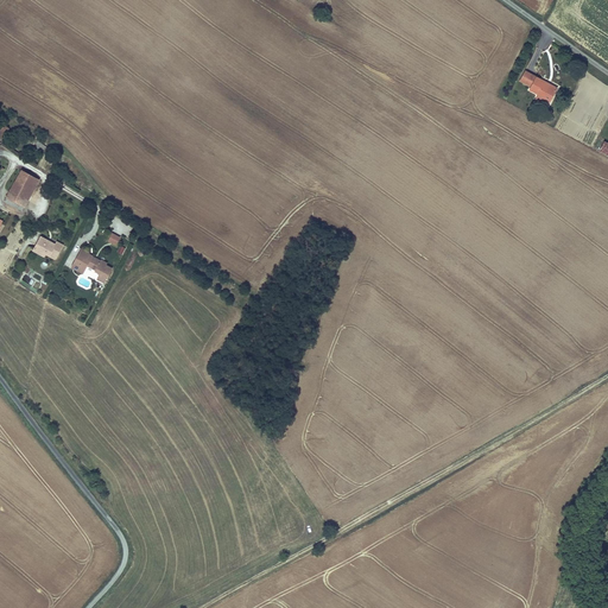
[(529,92),(537,96),(549,102),(556,89),(523,73),(518,81),(530,87),(529,92)]
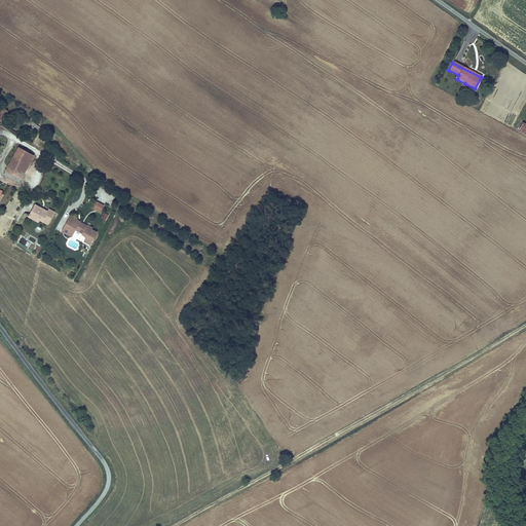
[(462,87),(473,92),(475,88),(464,83),(462,87)]
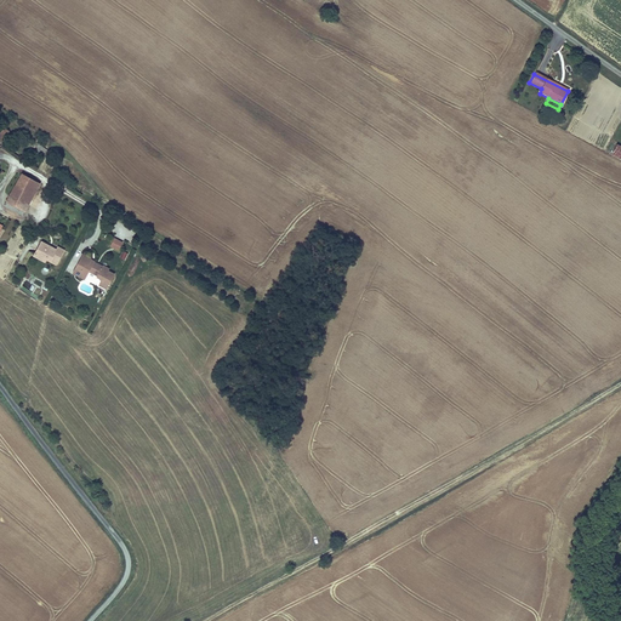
[(38,188),(40,182),(22,172),(10,195),(18,200),(27,183),(38,188)]
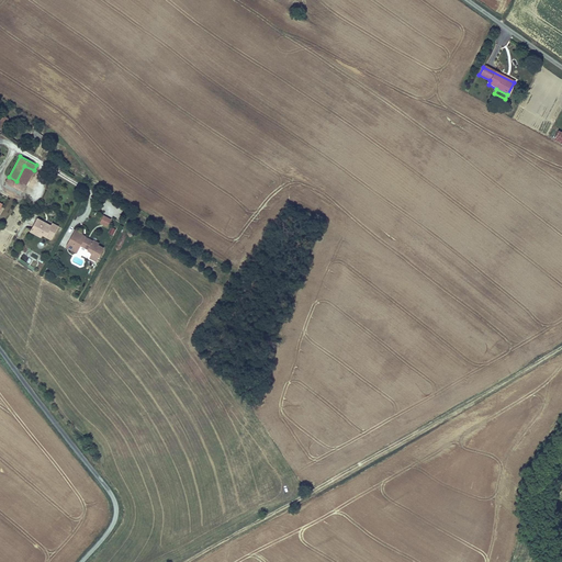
[(9,177),(6,182),(23,191),(34,170),(24,166),(17,181),(9,177)]
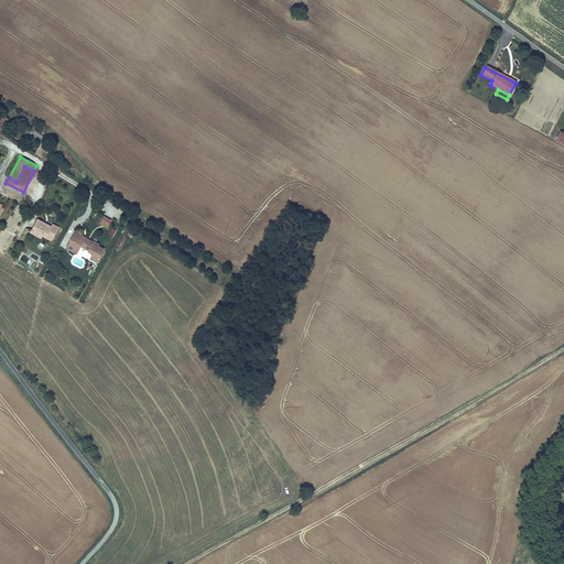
[(23,192),(6,183),(3,187),(21,196),(23,192)]
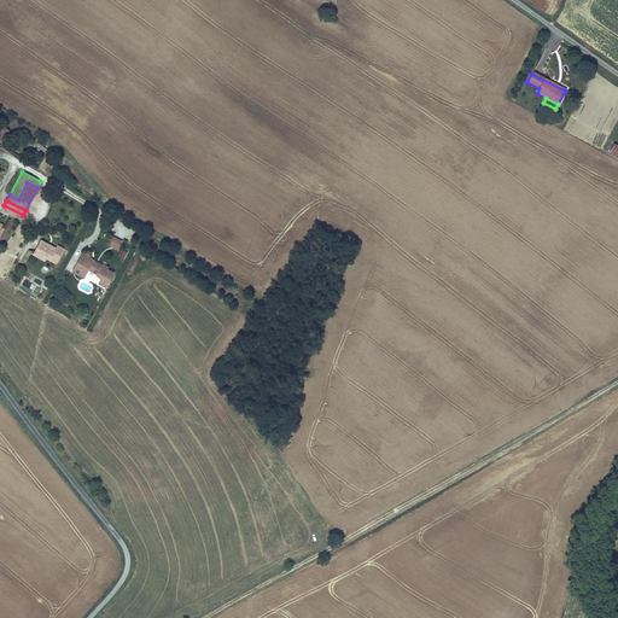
[(112,235),(109,245),(117,249),(122,240),(112,235)]
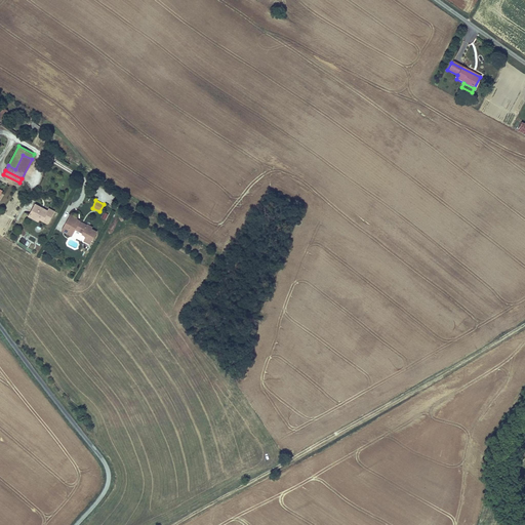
[(48,210),(35,203),(29,214),(39,220),(48,225),(55,211),(49,208),(48,210)]
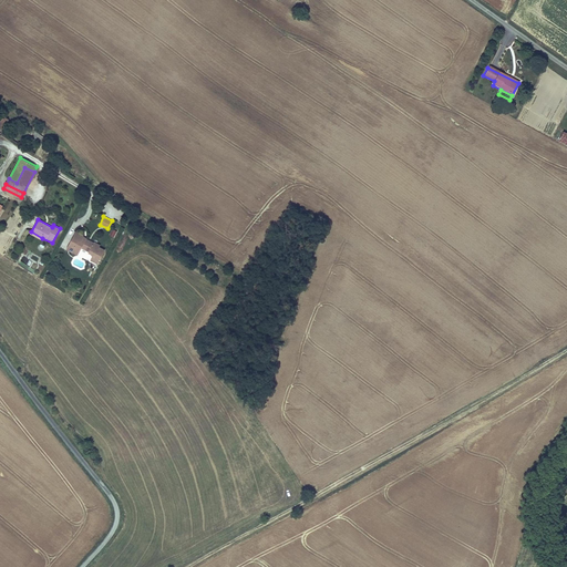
[(83,239),(84,237),(83,236),(84,235),(75,232),(65,249),(73,254),(75,248),(80,250),(81,248),(89,253),(88,253),(93,256),(90,260),(98,265),(105,249),(100,247),(101,245),(94,241),(93,243),(86,239),(85,240),(83,239)]
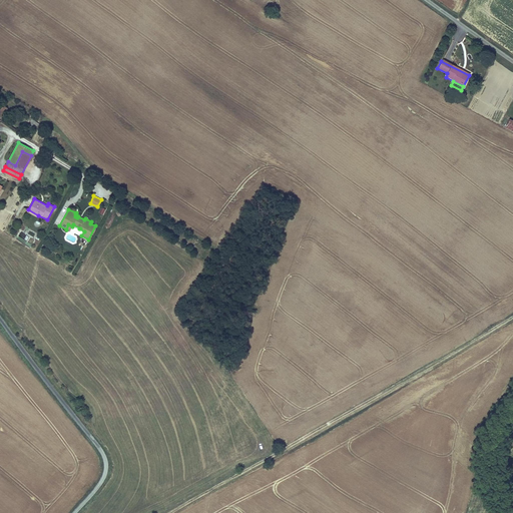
[(18,235),(15,239),(30,249),(33,245),(18,235)]
